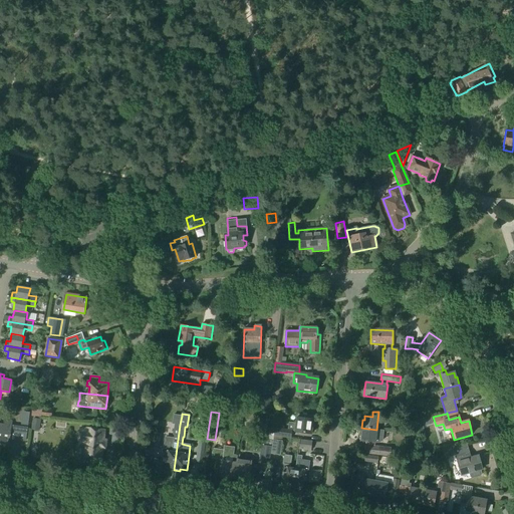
[(312,434),(313,421),(312,420),(313,417),(297,414),(296,424),(289,423),(288,431),(275,429),(274,436),(290,439),(291,431),(312,434)]
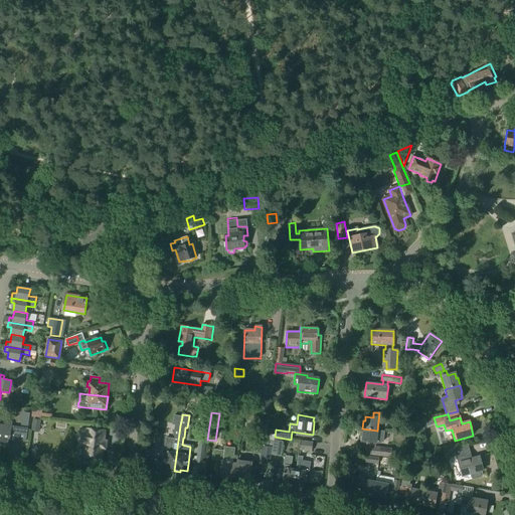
[(163,460),(162,468),(168,468),(168,470),(174,471),(180,425),(182,416),(174,415),(173,425),(175,425),(174,437),(175,437),(175,440),(166,438),(163,460)]
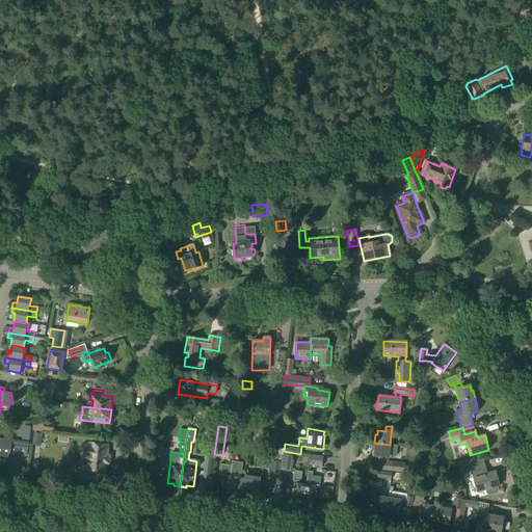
[(42,447),(44,434),(33,433),(31,445),(42,447)]
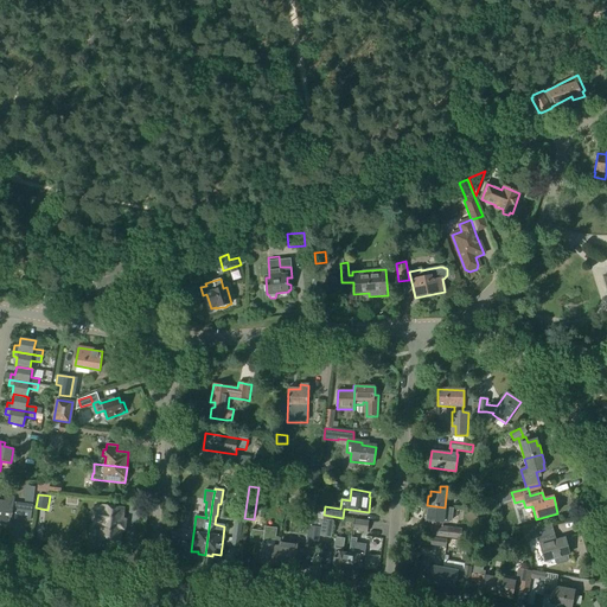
[(0,523),(10,525),(14,498),(8,497),(8,503),(0,500),(0,523)]
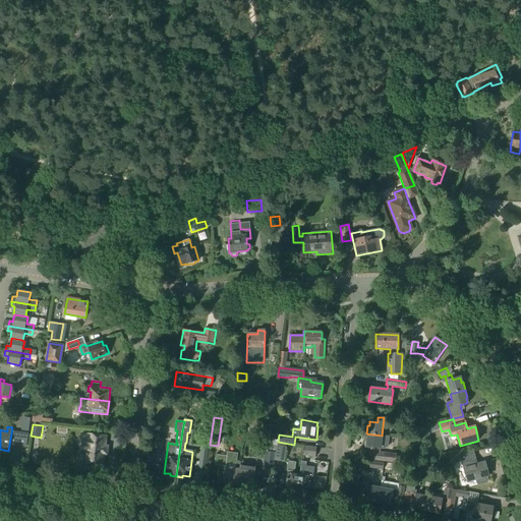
[(384,450),(387,447),(389,437),(382,436),(366,433),(366,442),(367,442),(366,447),(371,448),(369,460),(395,463),(396,456),(380,454),(380,450),(384,450)]
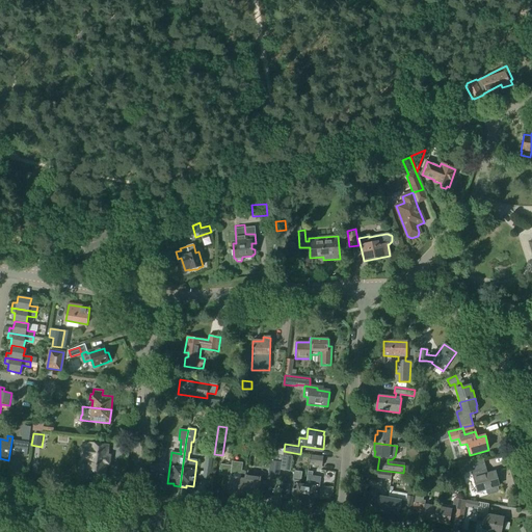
[(107,446),(91,444),(90,445),(83,444),(83,447),(81,447),(79,448),(78,450),(78,452),(79,454),(80,455),(82,456),(82,458),(89,459),(87,473),(104,475),(105,464),(108,464),(109,456),(106,456),(107,446)]
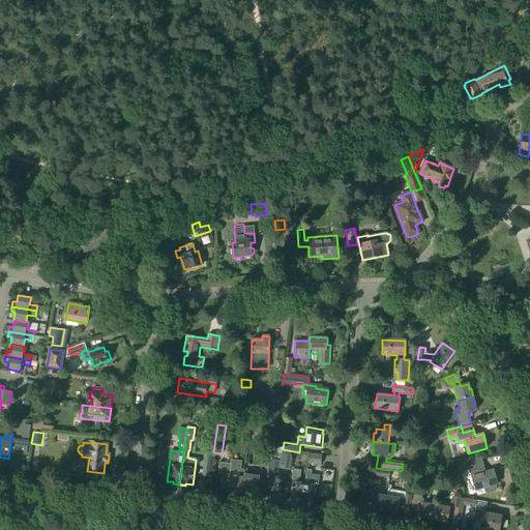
[(212,451),(206,450),(202,476),(208,477),(212,451)]
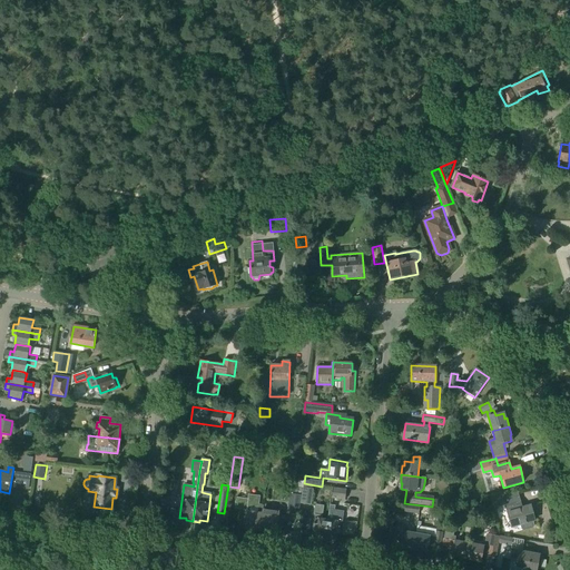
[(333,488),(332,499),(344,501),(346,490),(333,488)]
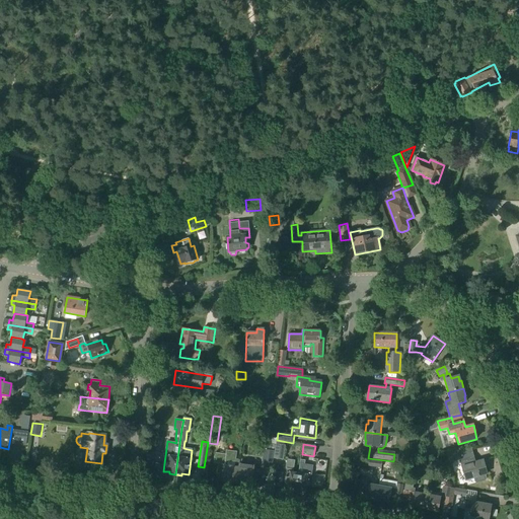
[(274,459),(283,460),(285,446),(276,445),(274,459)]
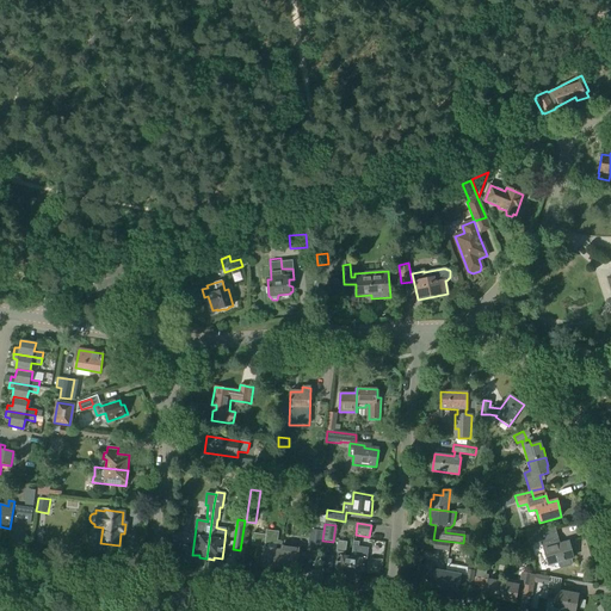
[(278,542),(279,532),(266,531),(265,536),(253,535),(251,547),(257,547),(254,559),(261,560),(260,567),(277,569),(281,548),(282,542),(278,542)]
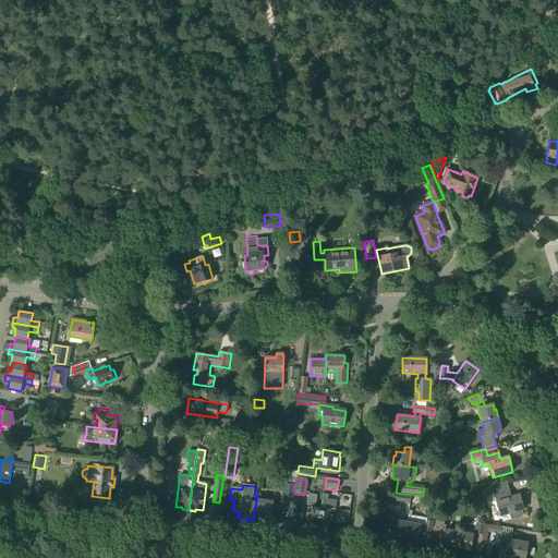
[(291,505),(293,489),(287,489),(284,505),(291,505)]
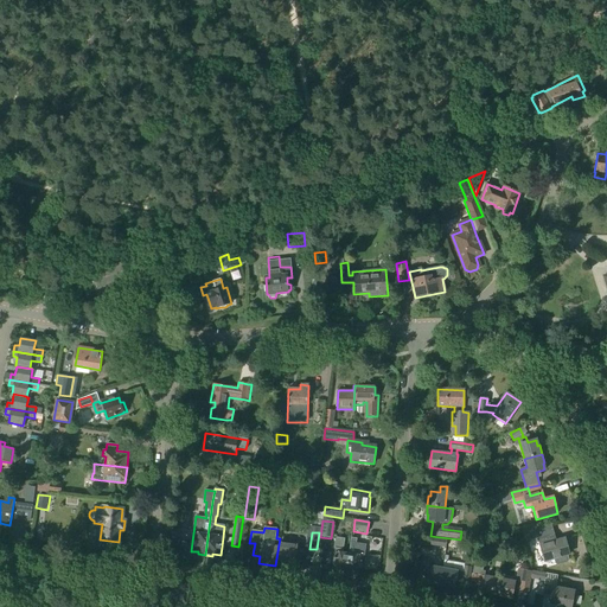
[(567,556),(569,555),(566,540),(550,543),(548,536),(538,538),(538,540),(531,542),(529,535),(511,540),(513,549),(517,549),(517,550),(540,543),(544,562),(554,560),(555,564),(557,566),(567,563),(568,561),(567,556)]
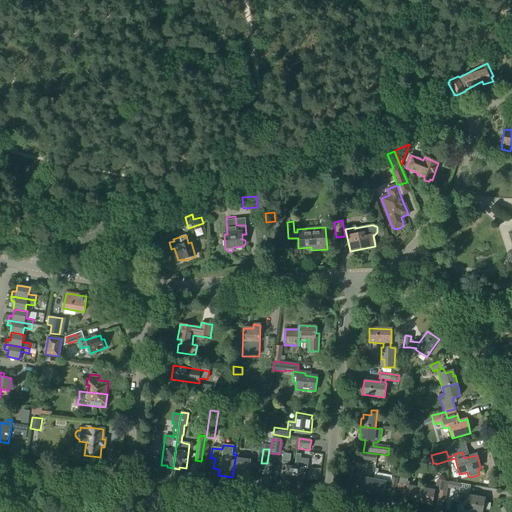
[(376,462),(377,455),(364,453),(363,461),(376,462)]
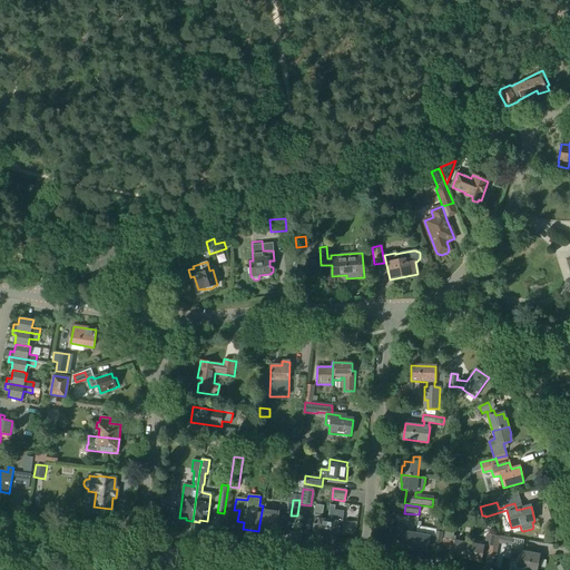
[(316,511),(312,536),(318,537),(318,539),(325,540),(327,520),(322,519),(323,507),(315,505),(314,511),(316,511)]
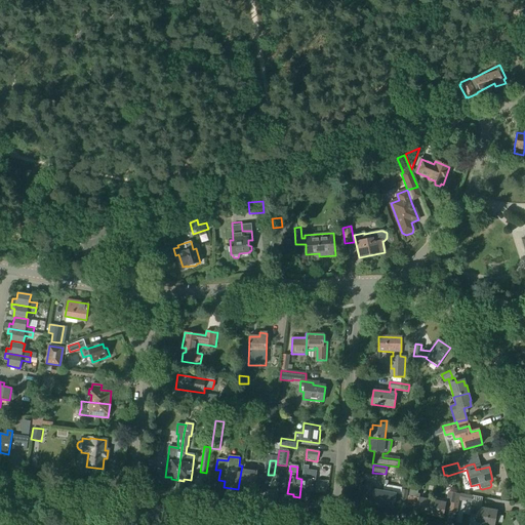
[(301,479),(299,497),(306,498),(306,495),(312,496),(315,474),(316,474),(317,471),(308,470),(308,466),(304,466),(301,479)]
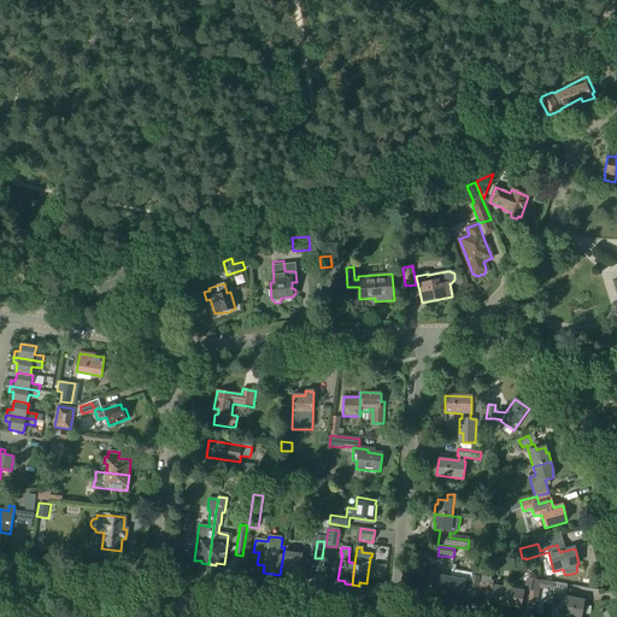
[(298,577),(301,556),(283,553),(280,575),(298,577)]
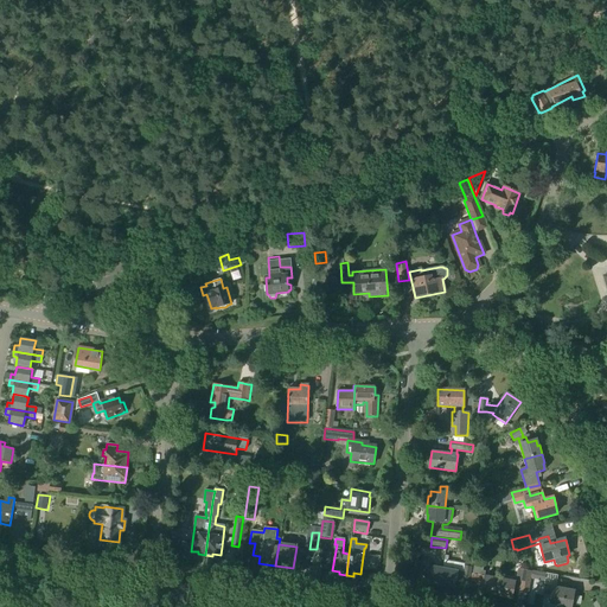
[(439,586),(442,569),(429,567),(430,561),(423,560),(421,572),(427,573),(425,582),(430,583),(430,585),(439,586)]
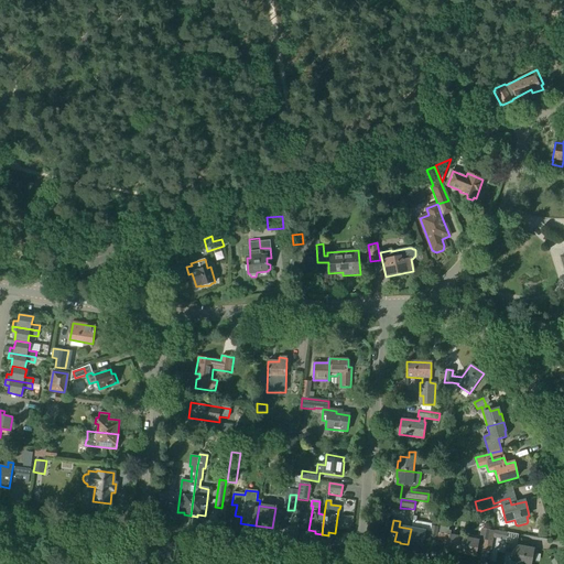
[(436,540),(438,528),(440,521),(433,520),(432,527),(431,532),(411,529),(408,544),(416,546),(416,545),(423,546),(424,538),(436,540)]
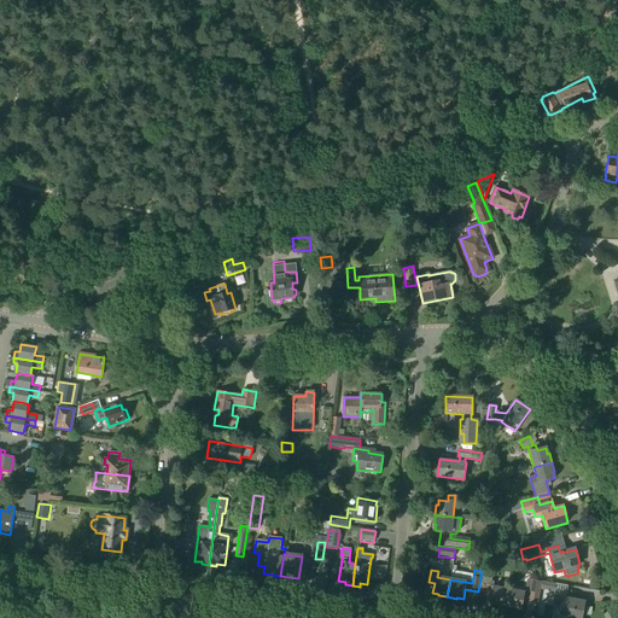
[(493,575),(483,572),(479,592),(493,594),(490,604),(496,605),(496,606),(506,607),(509,590),(494,587),(494,582),(491,582),(493,575)]
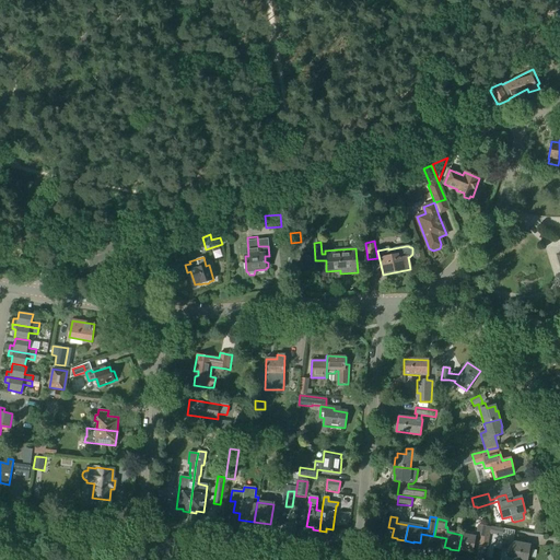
[(490,534),(491,527),(483,527),(482,527),(480,538),(462,535),(458,550),(467,552),(467,551),(473,552),(475,544),(487,546),(490,534)]
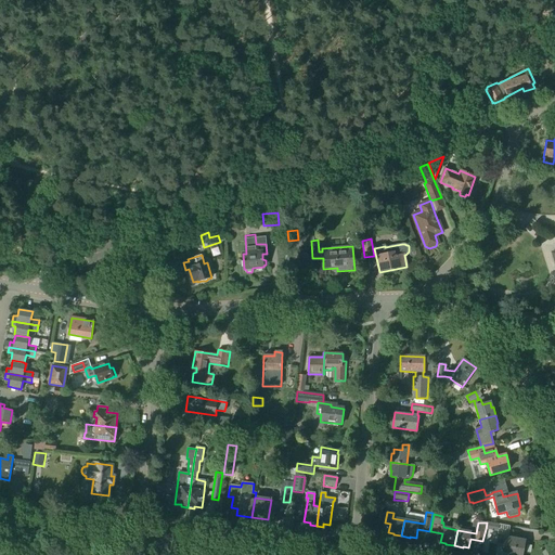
[(498,532),(499,525),(487,523),(486,529),(498,532)]
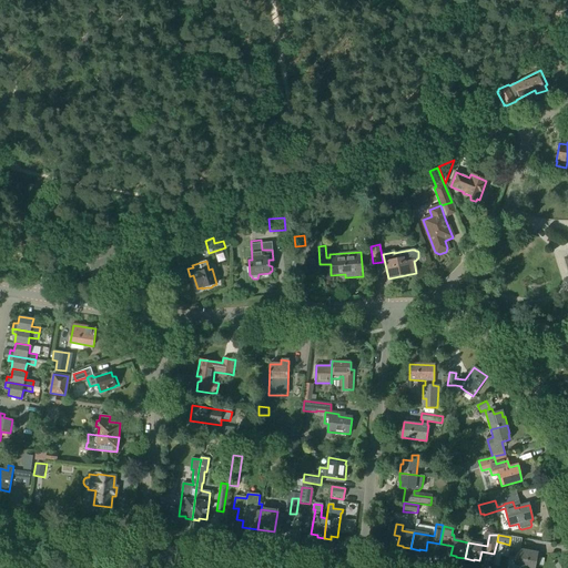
[(534,567),(535,567),(536,561),(538,554),(510,548),(508,557),(515,558),(514,565),(534,567)]
